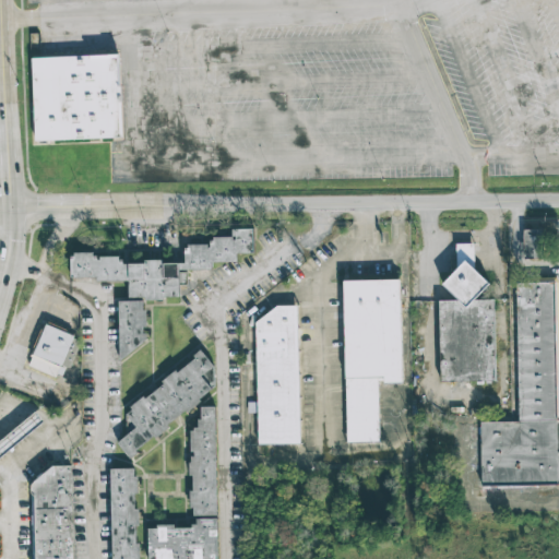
[(32,58),(119,55),(122,137),(35,141),(32,58)]
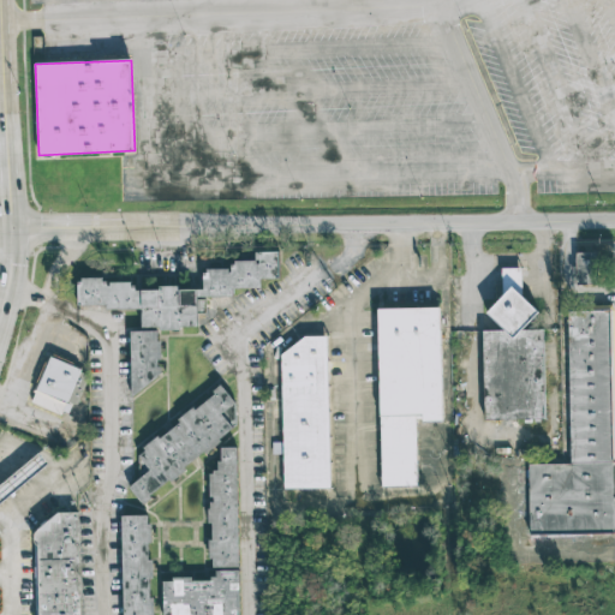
[(276,279),(279,252),(256,250),(255,262),(242,261),(231,263),(231,270),(214,268),(204,272),(202,292),(133,285),(132,282),(117,281),(106,285),(105,279),(89,278),(78,280),(76,304),(142,310),(141,327),(172,329),(186,326),(196,327),(198,305),(224,298),(232,299),(233,286),(260,290),(261,278),(276,279)]
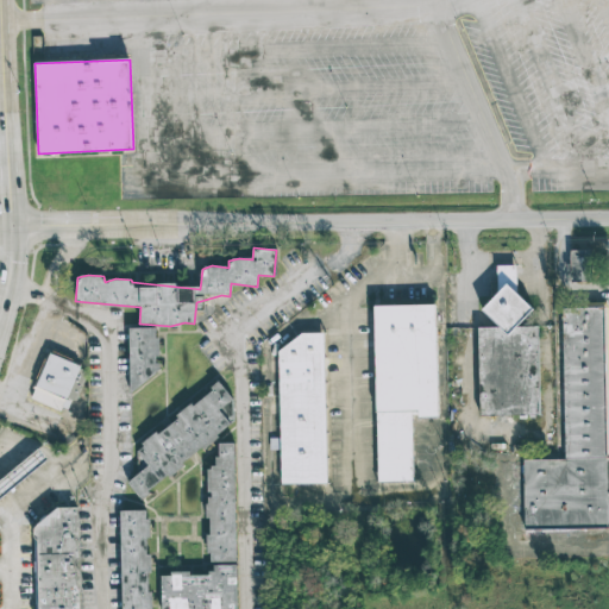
[(570,250),(570,281),(591,281),(590,250),(570,250)]
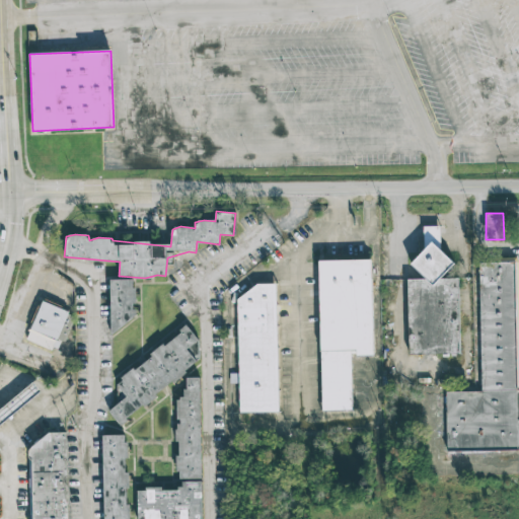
[(459,353),(458,278),(440,279),(454,264),(440,249),(439,226),(423,226),(424,250),(411,264),(426,279),(408,279),(409,354),(459,353)]
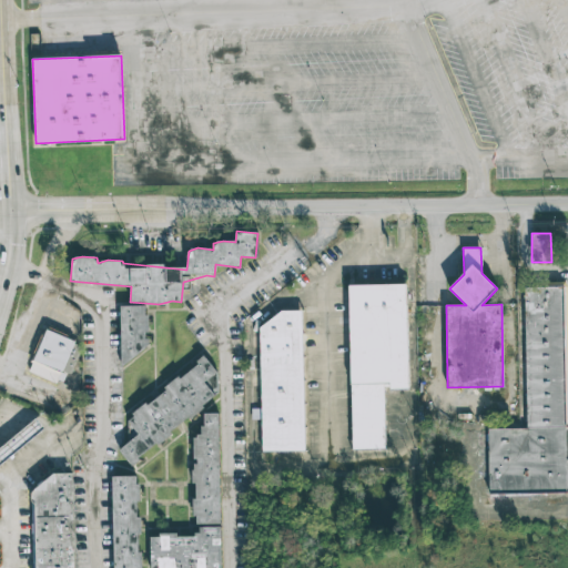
[(348,284),(352,448),(385,448),(384,389),(407,388),(405,284),(348,284)]
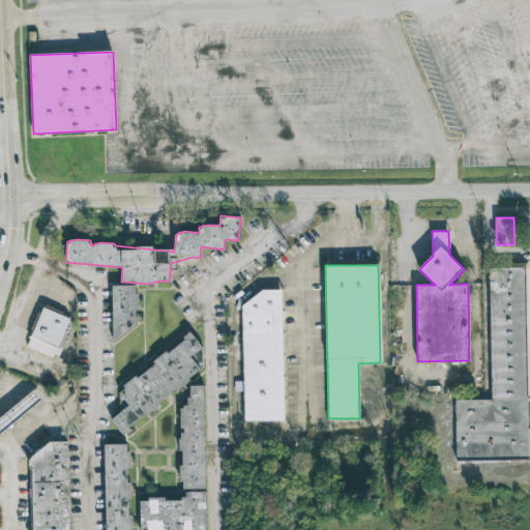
[(529,267),(496,267),(497,400),(529,400),(529,267)]
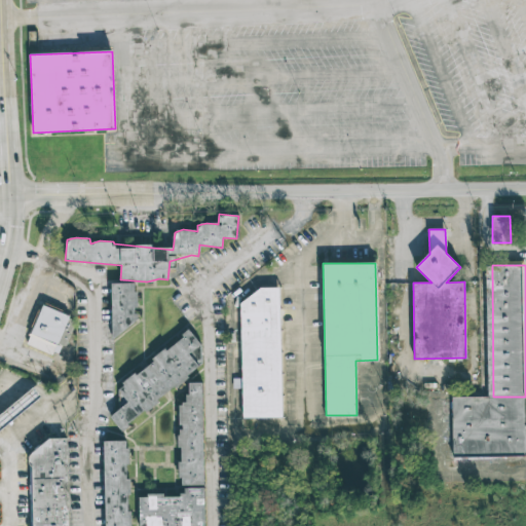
[(136,283),(110,283),(111,329),(137,328),(136,283)]
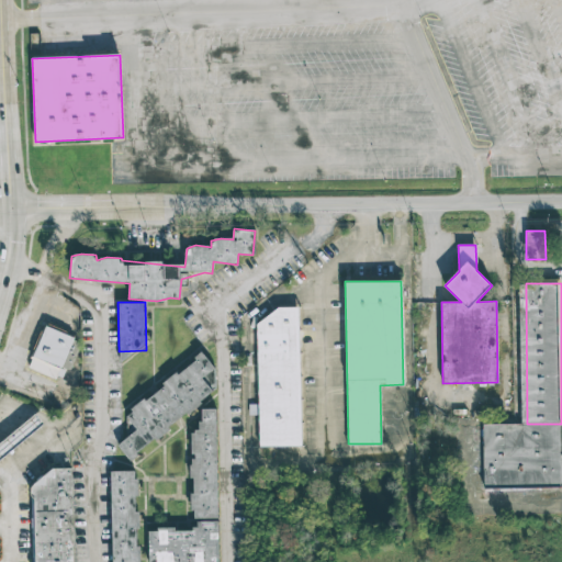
[(298,306),(278,306),(257,324),(259,447),(301,446),(298,306)]
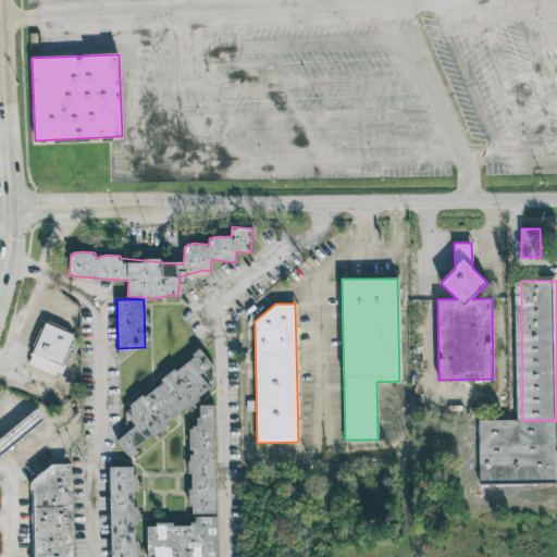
[(59,376),(77,335),(45,321),(27,363),(59,376)]
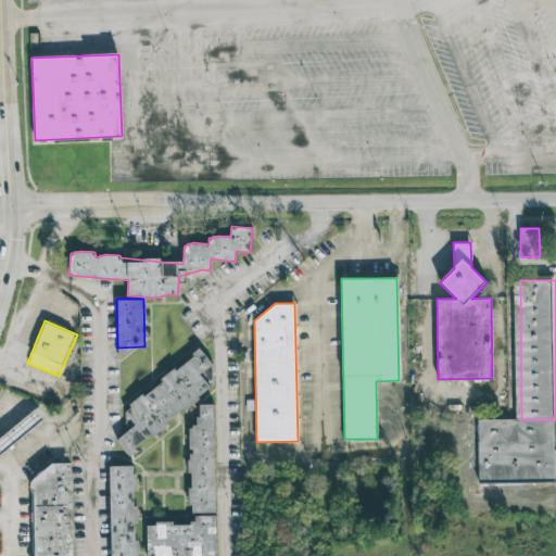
[(116,440),(126,453),(222,383),(200,353),(123,408),(136,426),(116,440)]
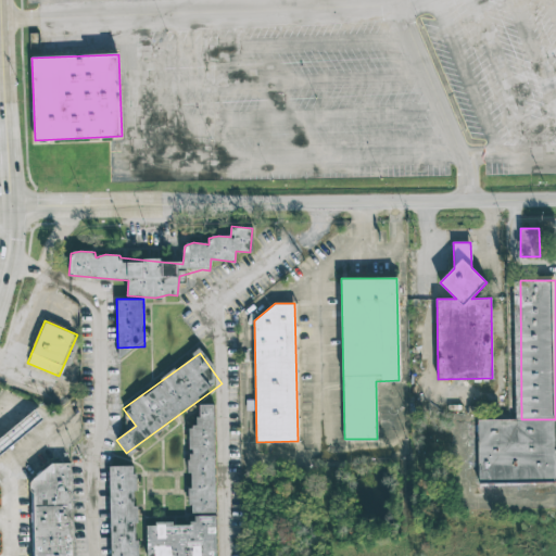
[(215,513),(214,404),(198,404),(198,426),(188,426),(189,449),(189,513),(215,513)]
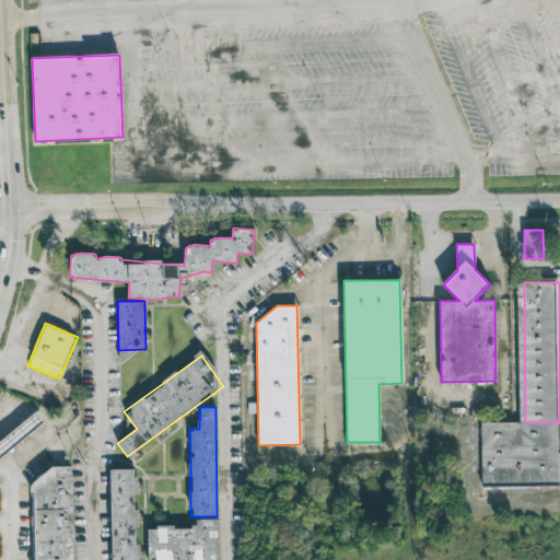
[(559,423),(525,422),(489,423),(490,488),(559,486),(559,423)]
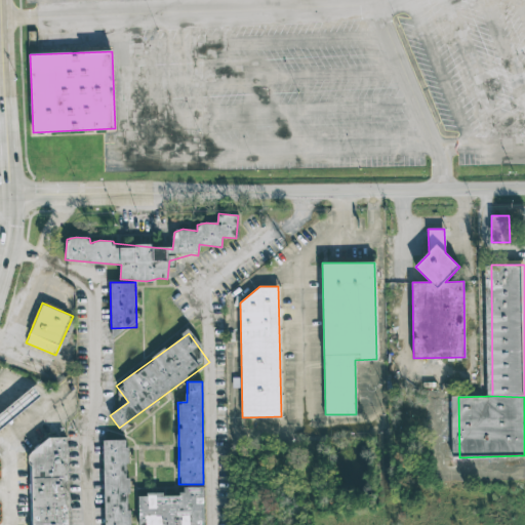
[(67,524),(66,437),(49,438),(30,455),(31,524),(67,524)]
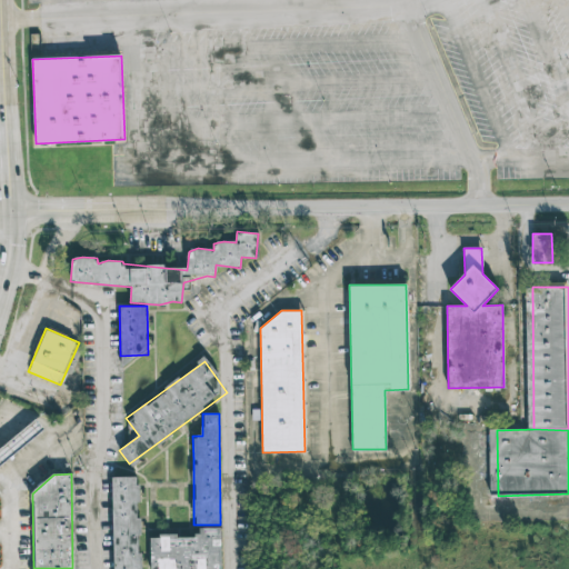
[(112,568),(139,568),(138,476),(111,477),(112,568)]
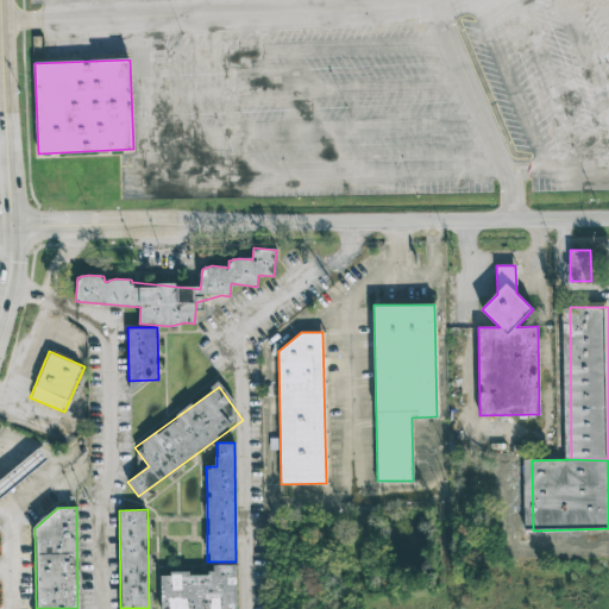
[(236,608),(236,563),(214,564),(214,573),(161,575),(161,608),(236,608)]
